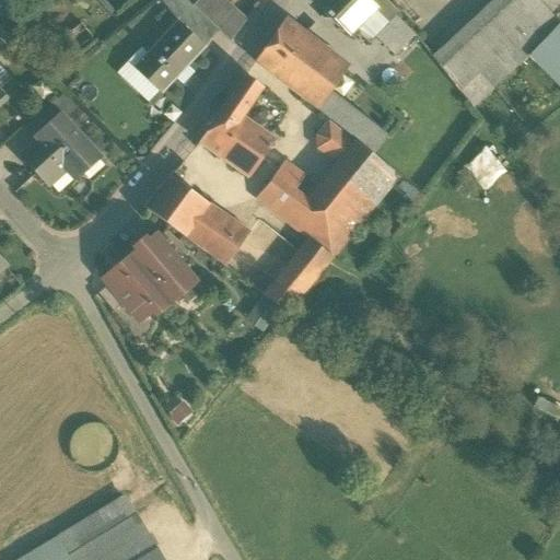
[(159,0),(181,21),(194,8),(200,0),(159,0)]
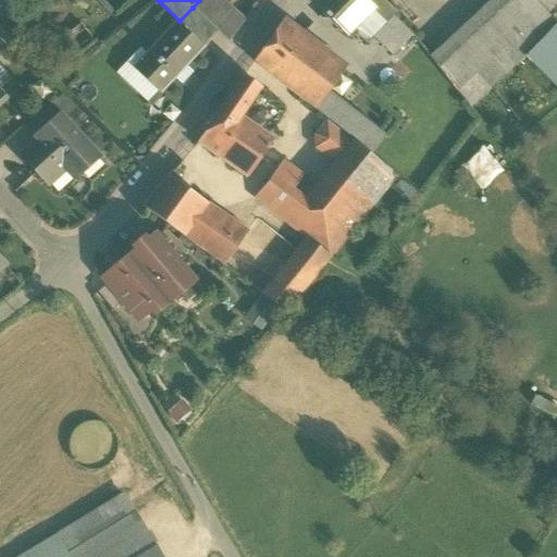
[(199,0),(193,8),(227,41),(245,20),(226,4),(225,5),(219,0),(199,0)]
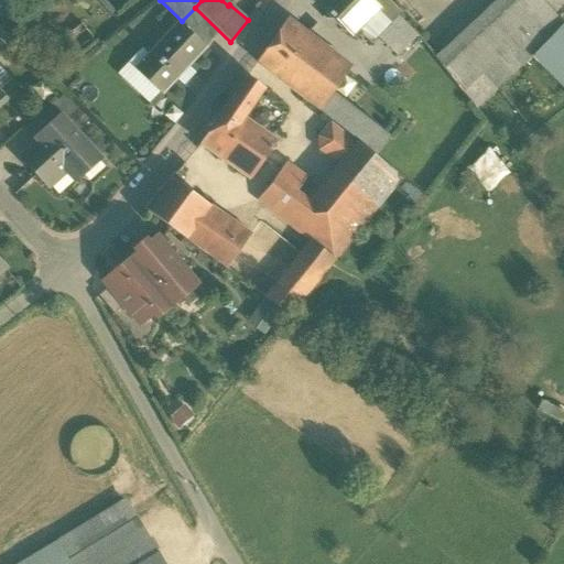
[(323,0),(318,4),(350,36),(377,10),(378,9),(370,2),(367,0),(323,0)]
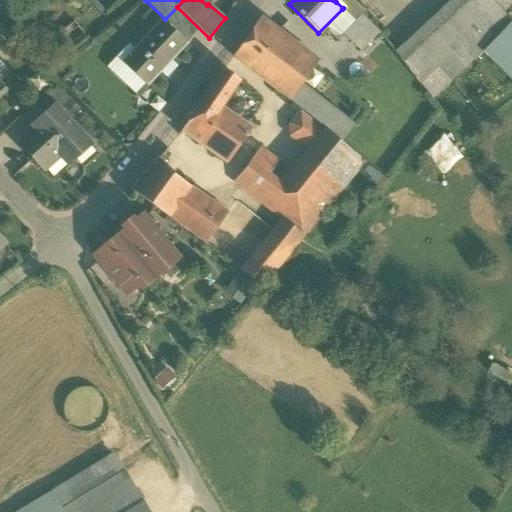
[(342,9),(353,21),(341,33),(361,52),(379,33),(360,15),(363,12),(351,0),(337,0),(336,2),(343,8),(342,9)]
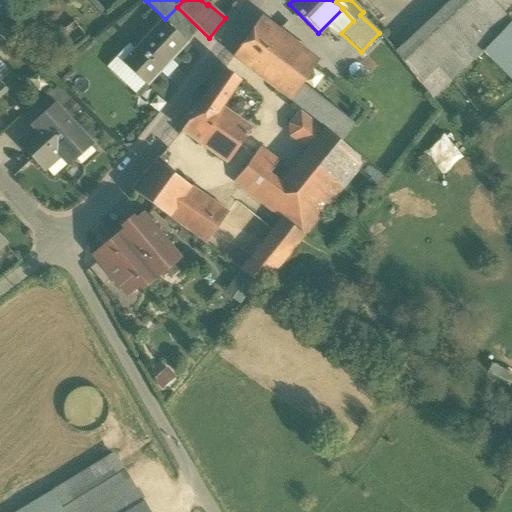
[(431,98),(482,51),(511,80),(511,21),(506,15),(502,12),(488,0),(451,0),(395,52),(431,98)]
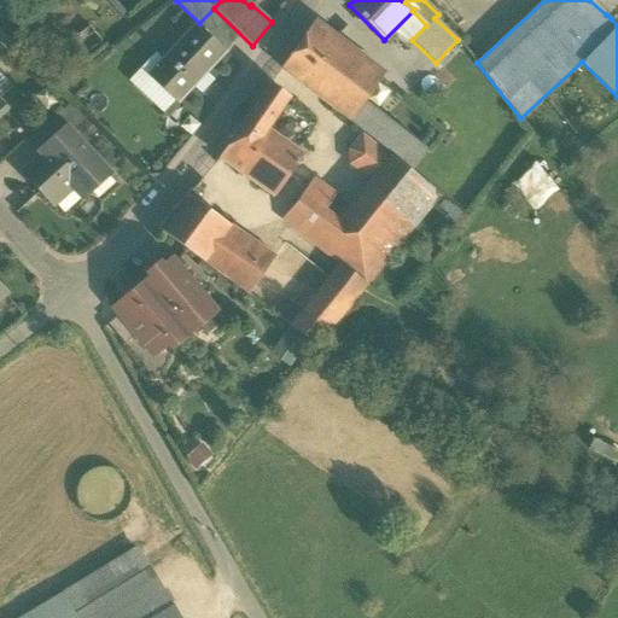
[(617,0),(589,0),(606,15),(617,0)]
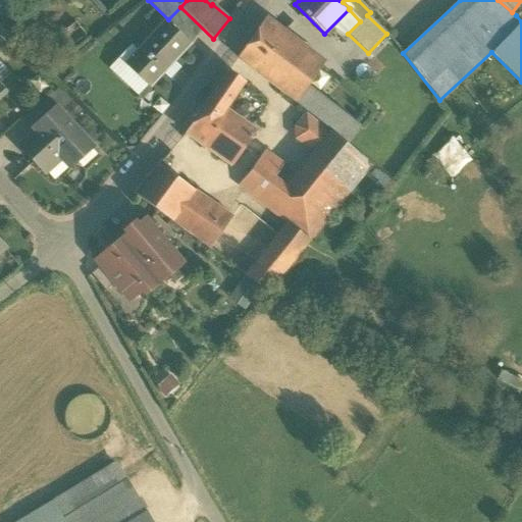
[(238,58),(262,77),(276,56),(283,61),(294,45),(297,41),(265,18),(238,58)]
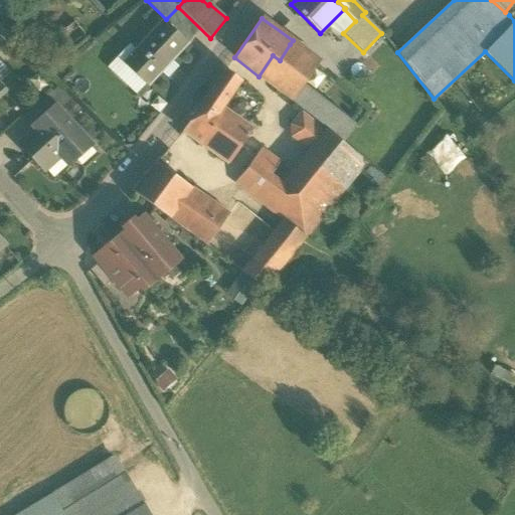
[(123,64),(147,87),(160,72),(170,61),(187,43),(163,21),(123,64)]
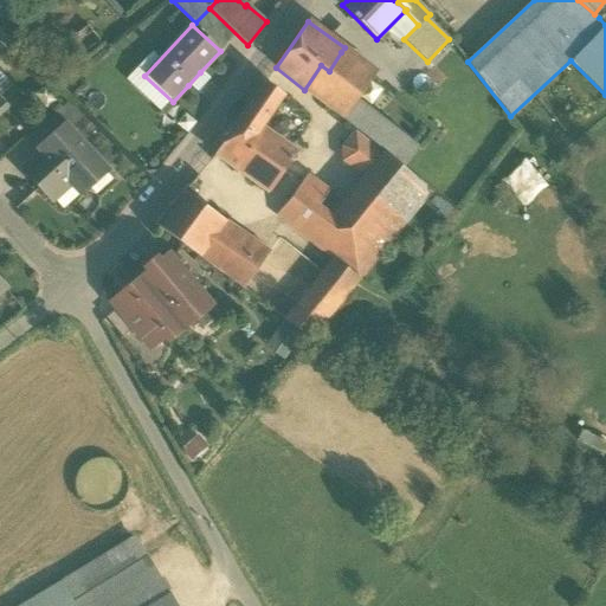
[(304,90),(343,120),(358,100),(373,77),(341,52),(329,71),(321,65),(304,90)]
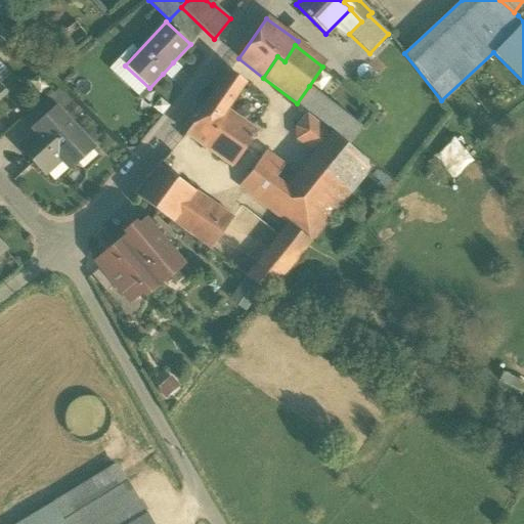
[(139,98),(149,88),(125,66),(119,59),(108,70),(139,98)]
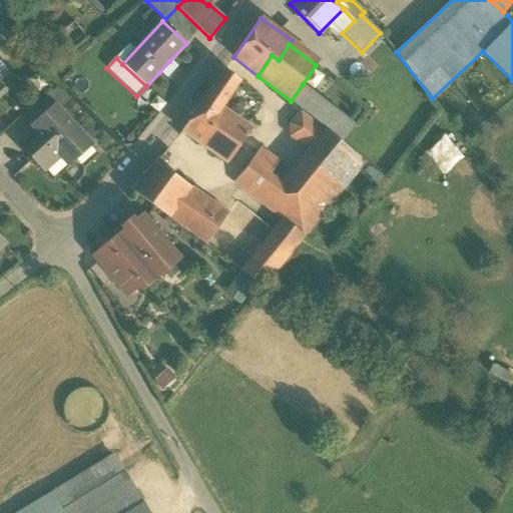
[(169,61),(159,72),(167,79),(177,68),(169,61)]
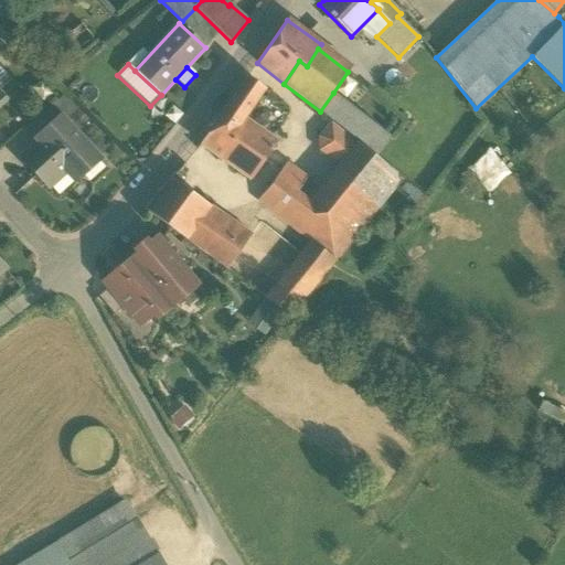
[(201,145),(252,180),(277,142),(243,118),(264,89),(248,76),(201,145)]
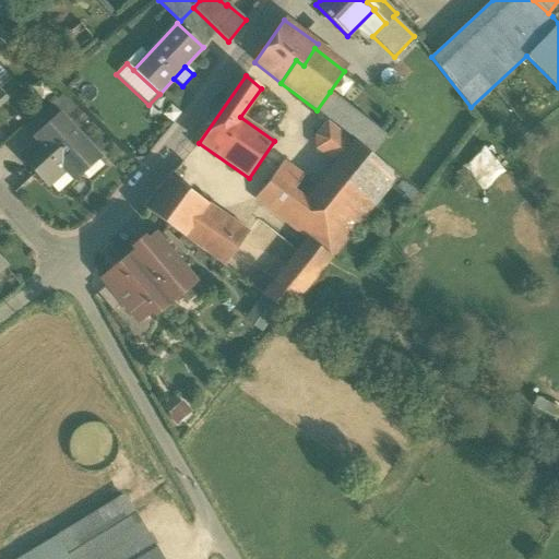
[(330,120),(373,155),(388,137),(330,92),(317,110),(330,120)]
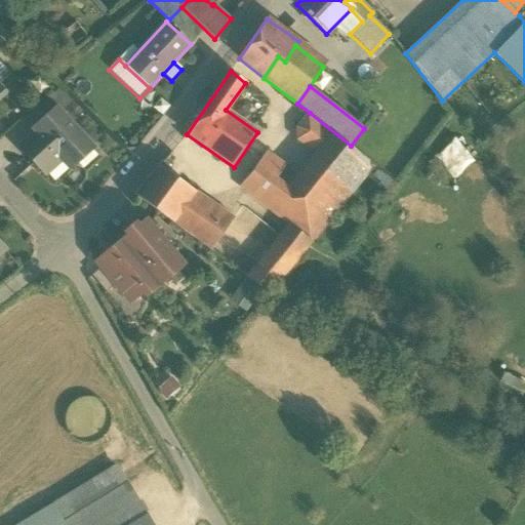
[(48,98),(56,110),(70,98),(59,88),(48,98)]
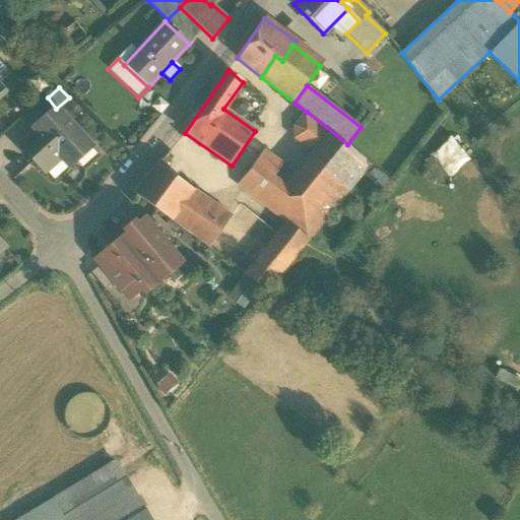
[(41,121),(46,127),(22,146),(44,172),(67,152),(70,155),(85,143),(56,109),(41,121)]
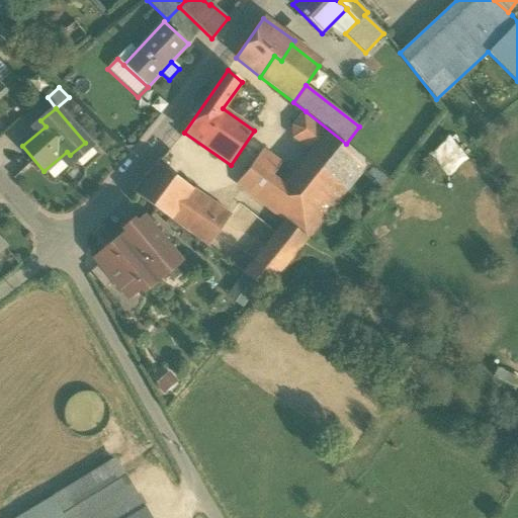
[(293,126),(318,146),(328,134),(303,114),(293,126)]
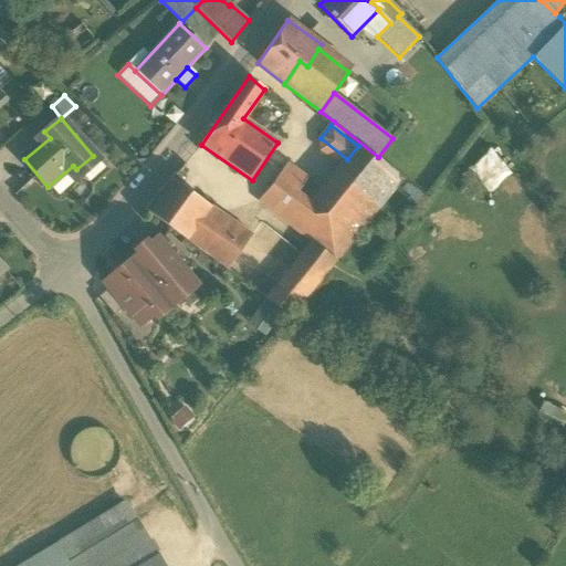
[(347,159),(321,138),(321,154),(341,168),(347,159)]
